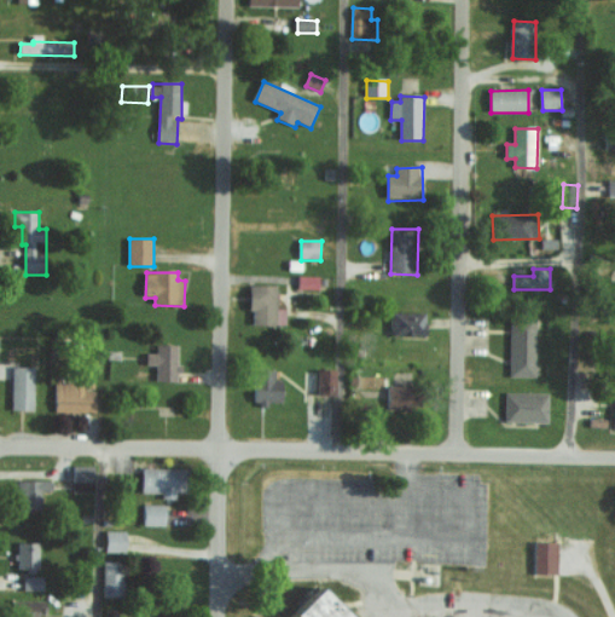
[(320,278),(300,277),(300,290),(319,290),(320,278)]
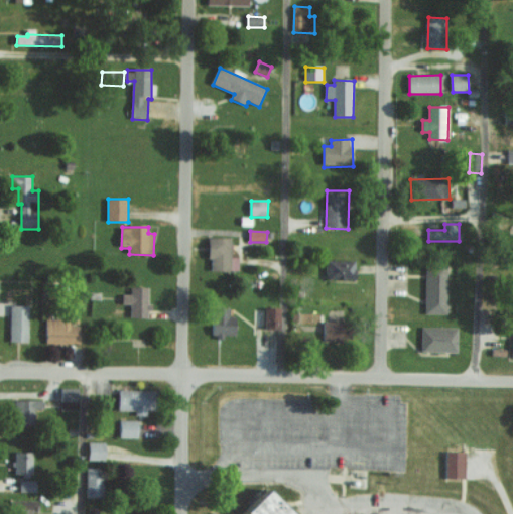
[(232,238),(211,239),(211,272),(240,271),(239,258),(232,258),(232,238)]
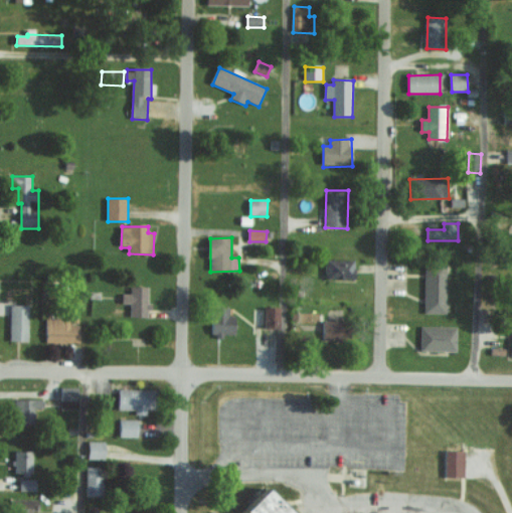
[(356,261),(327,262),(327,281),(356,281),(356,261)]
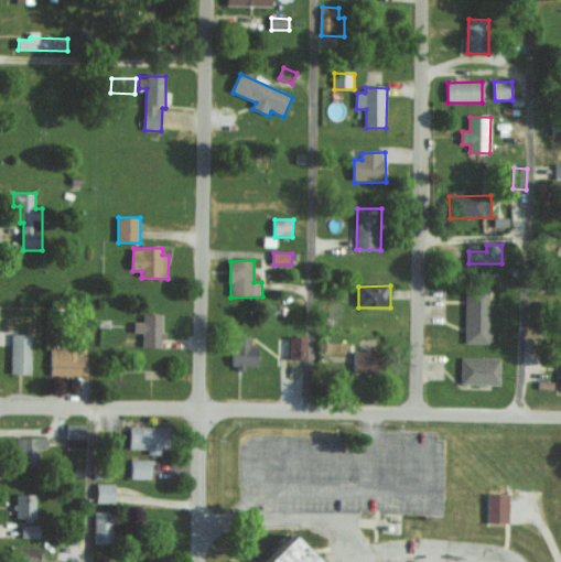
[(489,344),(492,292),(467,291),(466,344),(489,344)]
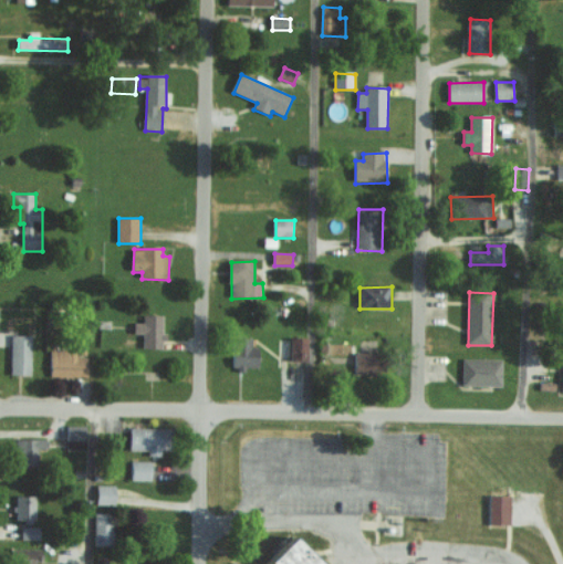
[(165,316),(144,316),(143,350),(164,351),(165,316)]
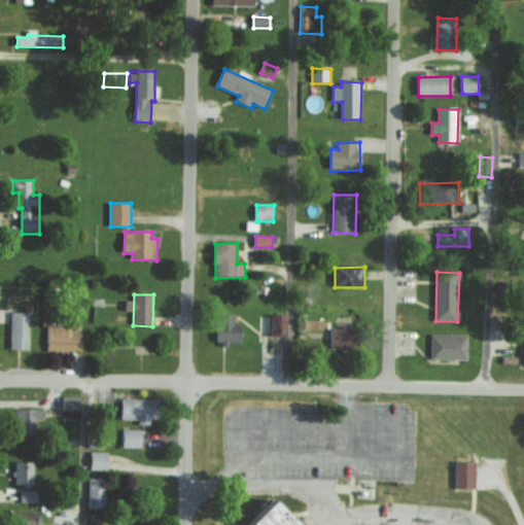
[(11,350),(30,351),(31,314),(11,313),(11,350)]
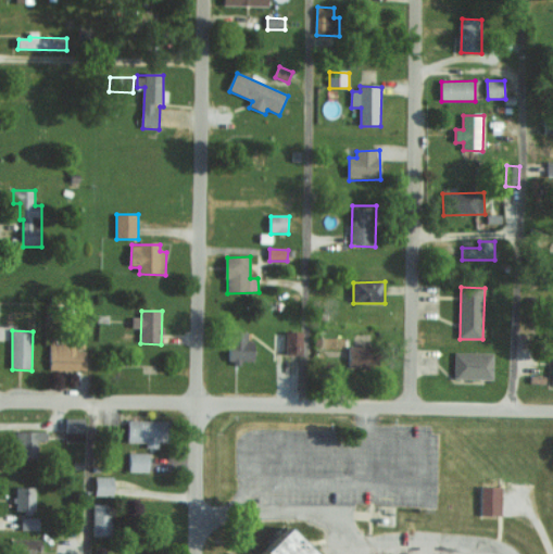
[(303,334),(287,332),(287,355),(302,355),(303,334)]
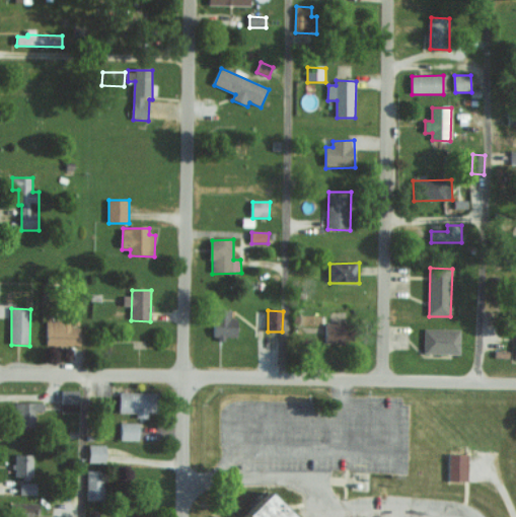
[(232,311),(216,311),(215,339),(238,339),(238,318),(231,318),(232,311)]
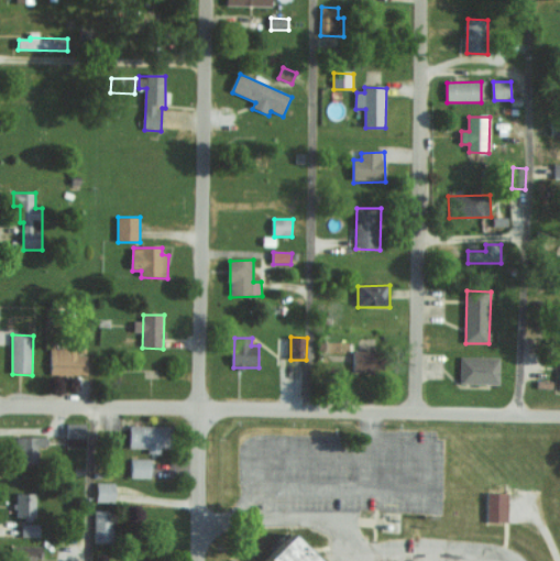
[(76,350),(52,350),(52,376),(89,376),(90,355),(76,355),(76,350)]
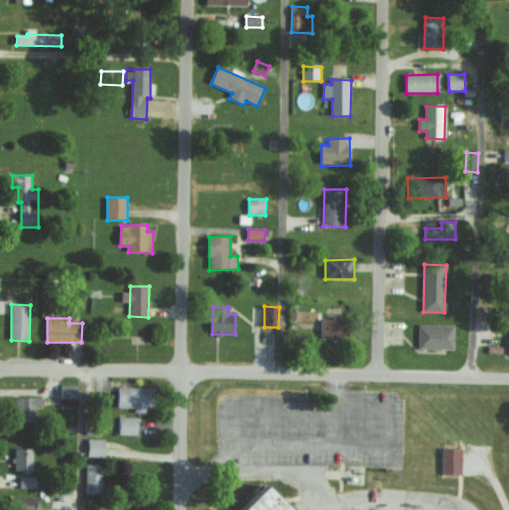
[(322,339),(345,340),(346,321),(322,320),(322,339)]
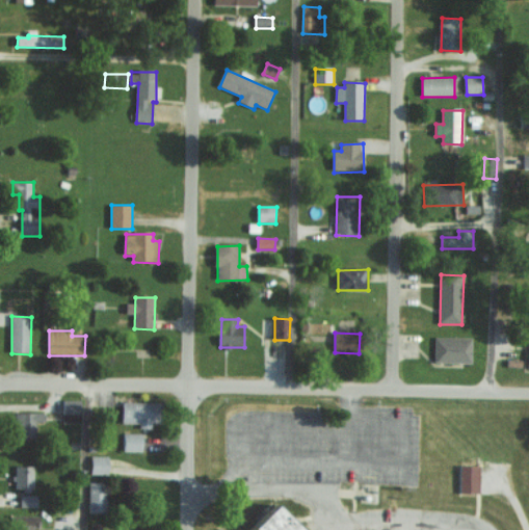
[(435,364),(473,364),(473,339),(435,339),(435,364)]
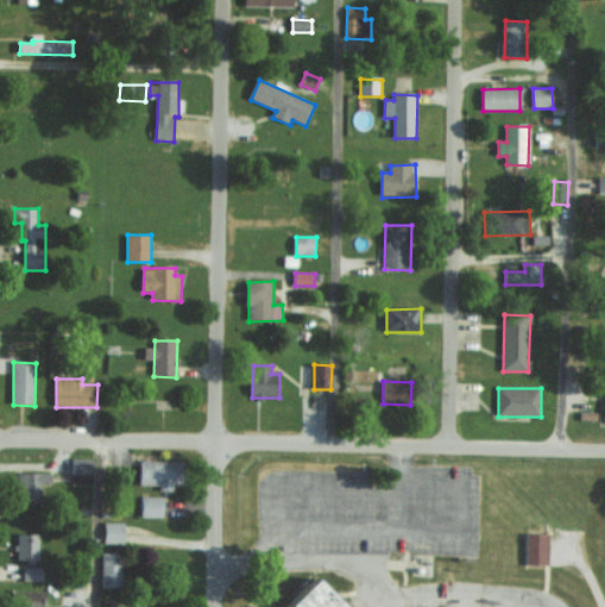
[(142,487),(161,487),(161,489),(183,490),(183,462),(142,462),(142,487)]
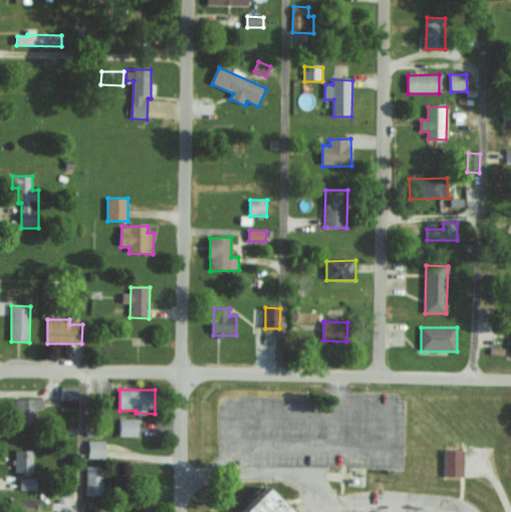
[(42,401),(16,401),(16,425),(43,425),(42,401)]
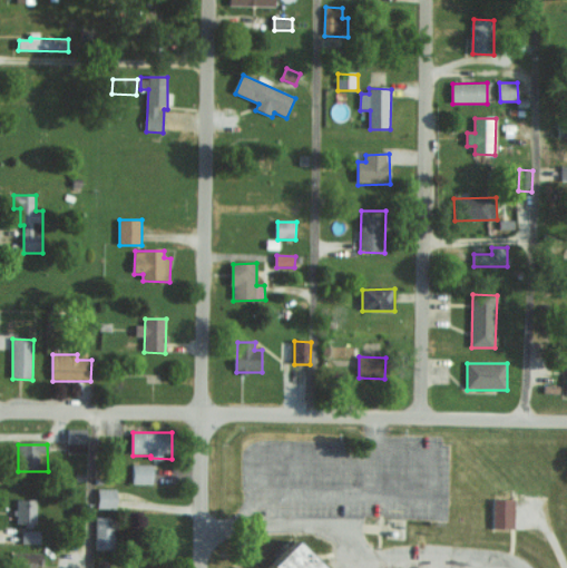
[(134,485),(154,486),(154,466),(134,466),(134,485)]
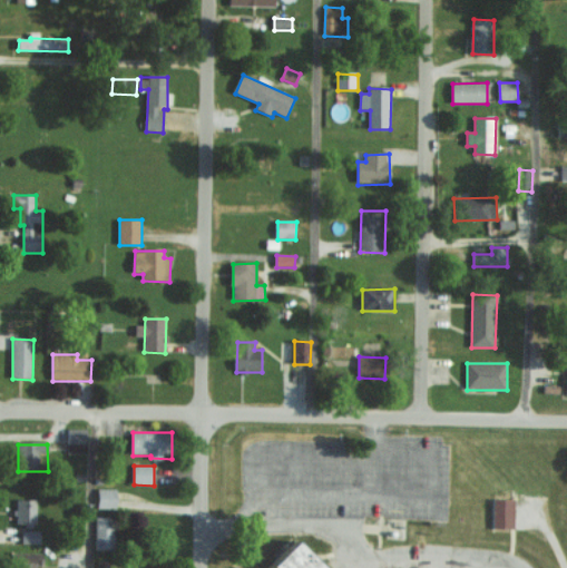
[(99,510),(117,510),(118,490),(99,490),(99,510)]
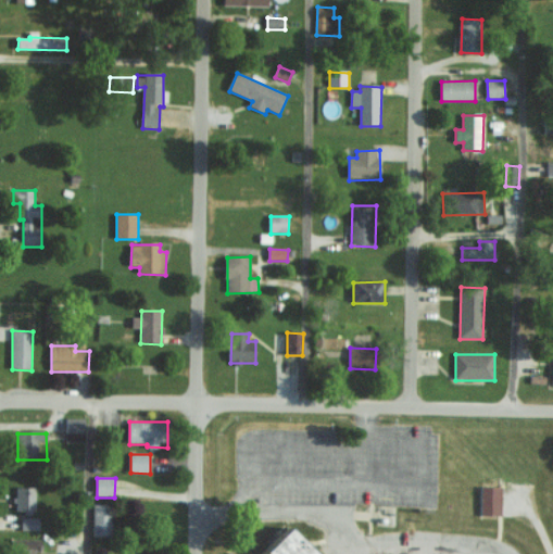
[(503,516),(502,488),(481,488),(482,517),(503,516)]
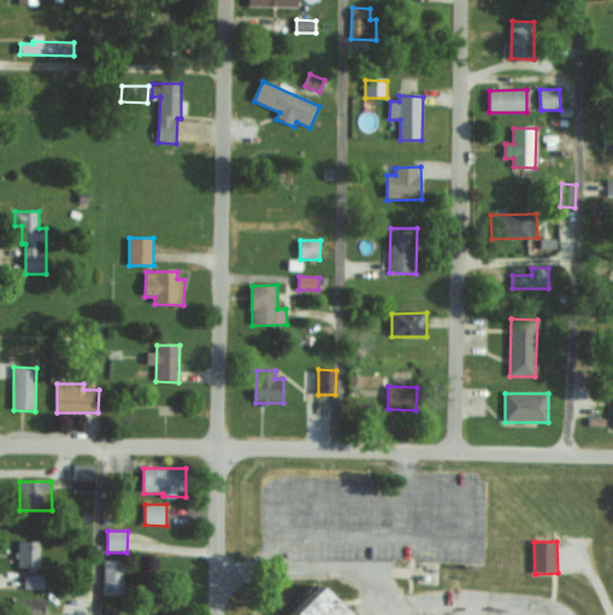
[(40,543),(19,543),(18,568),(40,569),(40,543)]
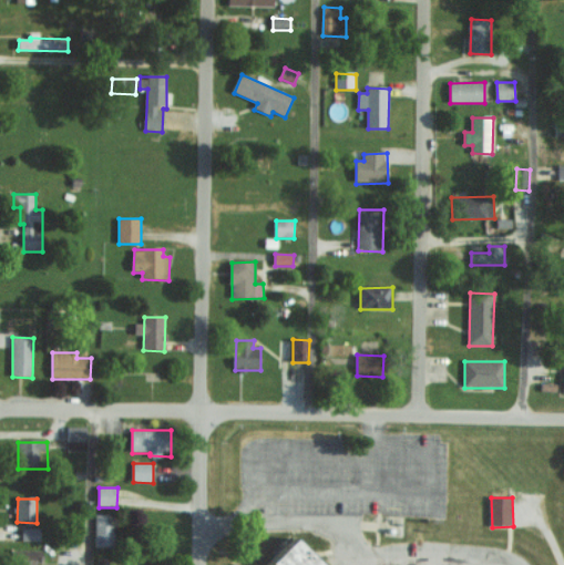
[(114,515),(96,516),(96,547),(114,547),(114,515)]
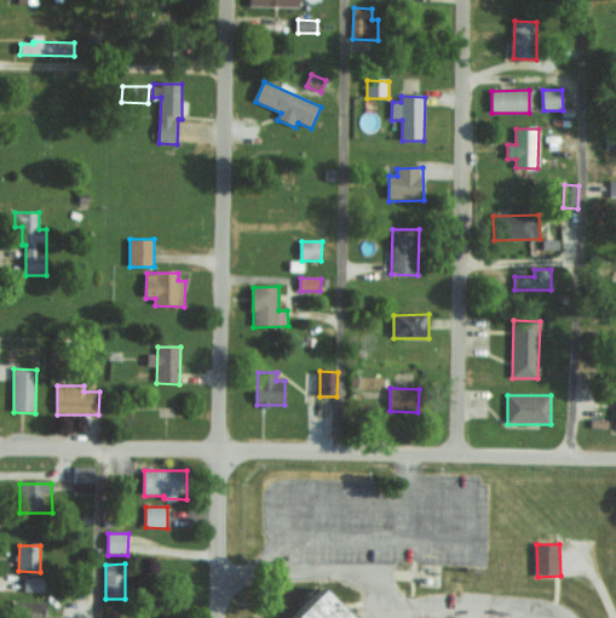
[(45,581),(26,579),(24,591),(45,593),(45,581)]
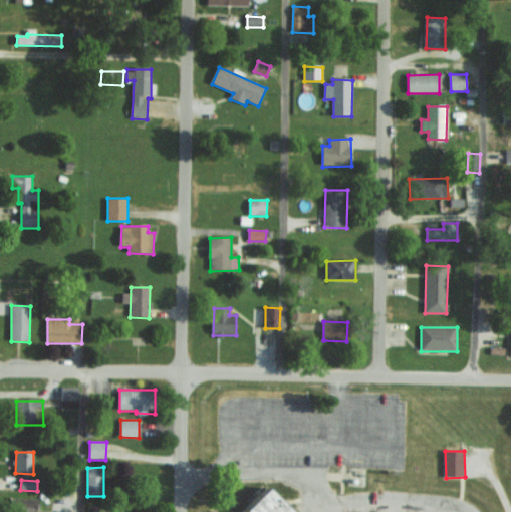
[(292,511),(271,489),(247,511),(292,511)]
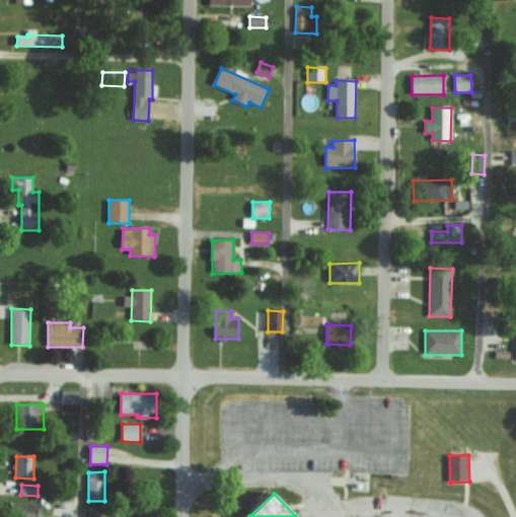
[(39,516),(39,504),(11,504),(11,516),(39,516)]
